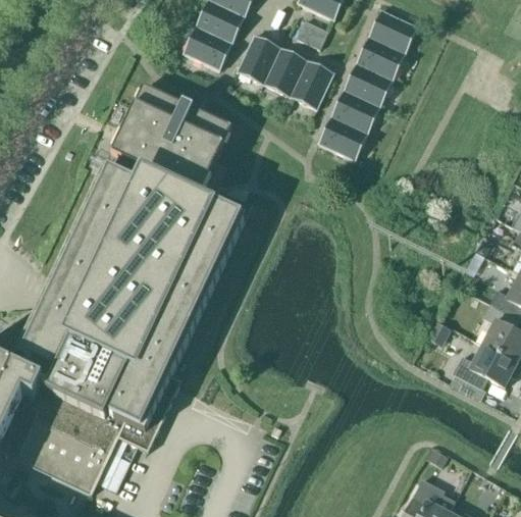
[(232,44),(245,16),(209,0),(197,27),(232,44)]
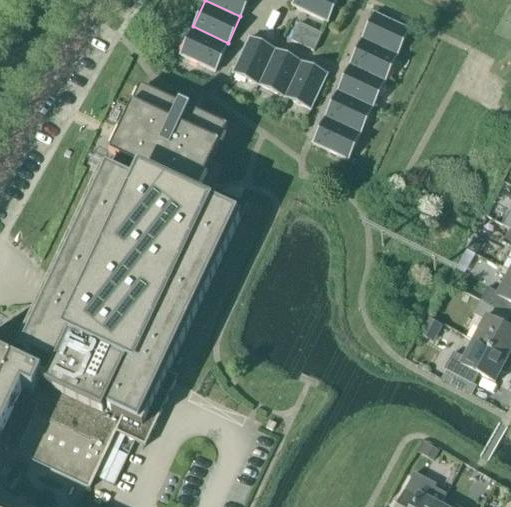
[(205,0),(240,16),(248,0),(205,0)]
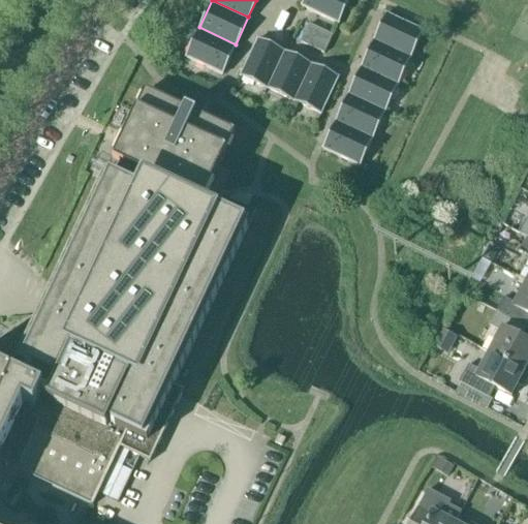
[(339,21),(348,0),(303,0),(302,3),(339,21)]
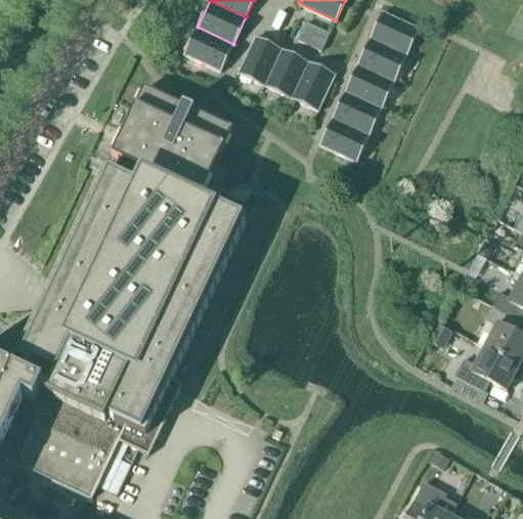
[(371,37),(407,54),(420,27),(384,10),(371,37)]
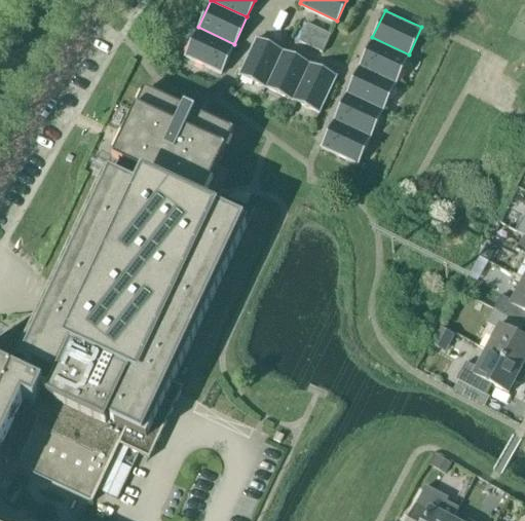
[(323,49),(331,32),(308,21),(299,38),(323,49)]
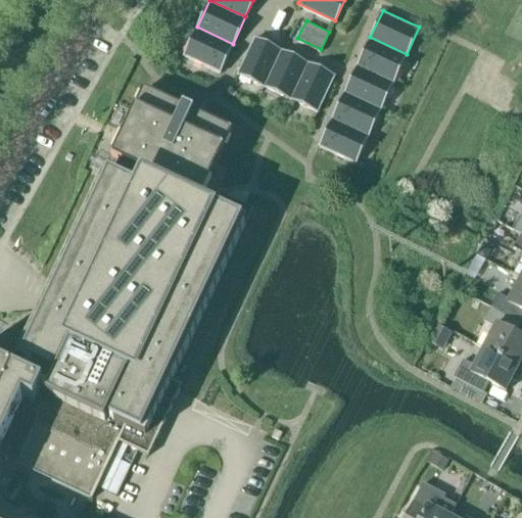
[(220,71),(233,44),(197,27),(184,54),(220,71)]
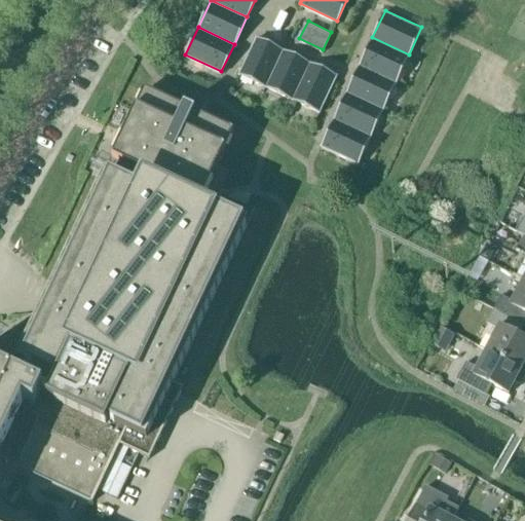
[(266,84),(284,48),(256,36),(239,72),(266,84)]
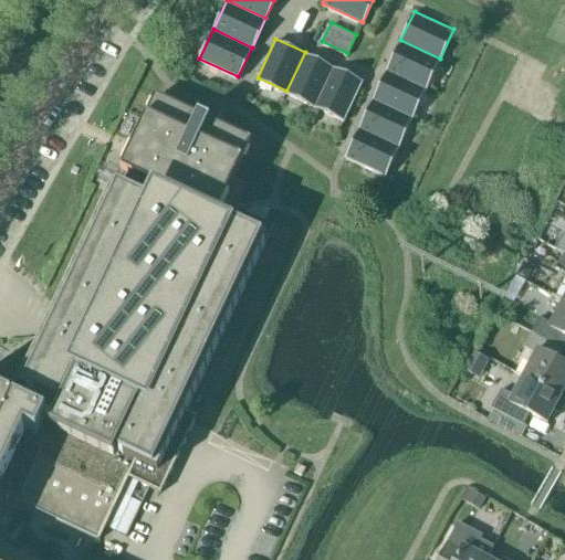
[(426,87),(440,59),(400,40),(387,70),(426,87)]
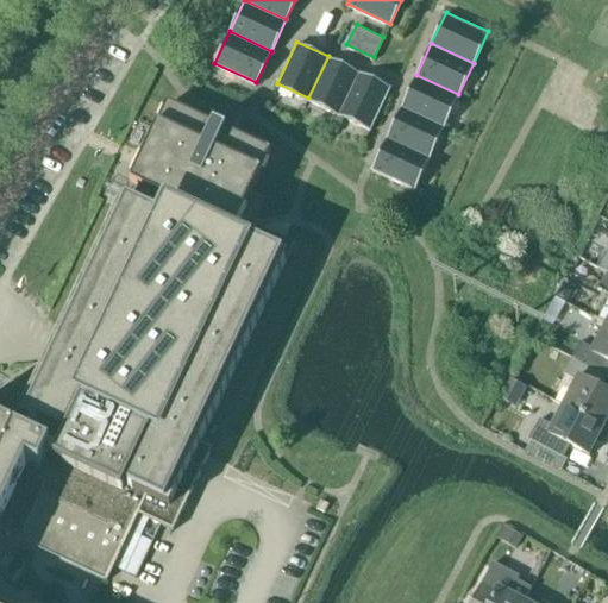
[(339,113),(359,71),(328,56),(308,98),(339,113)]
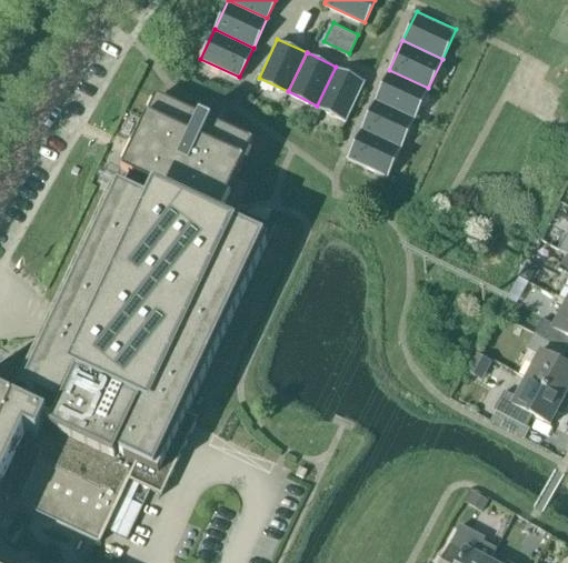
[(336,67),(317,106),(347,119),(365,80),(336,67)]
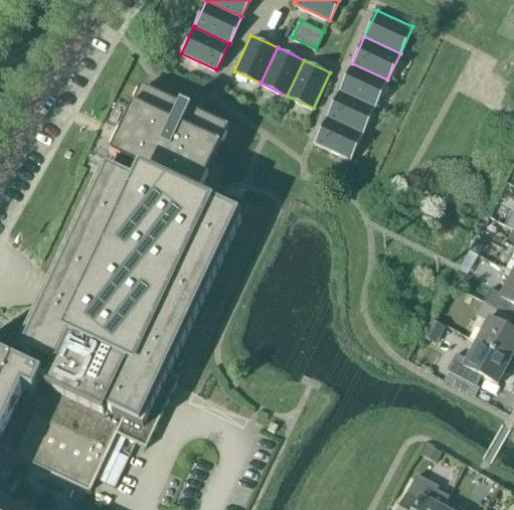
[(375,106),(387,79),(352,63),(340,90),(375,106)]
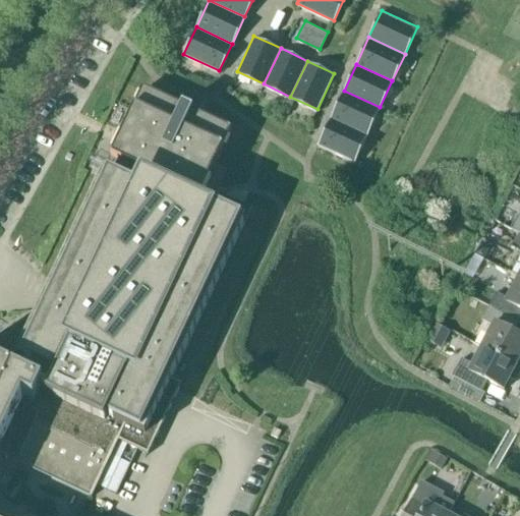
[(0,515),(0,444),(93,488),(91,494),(92,494),(119,438),(149,451),(181,381),(172,376),(246,217),(207,198),(204,206),(174,191),(177,185),(199,195),(231,127),(192,109),(193,105),(183,100),(181,104),(143,87),(111,154),(120,159),(114,171),(105,167),(39,306),(34,309),(24,314),(15,321),(7,327),(2,331),(0,332),(0,515)]
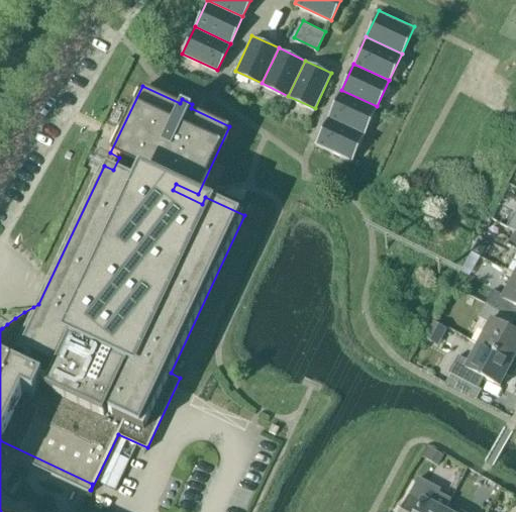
[(365,133),(377,106),(341,90),(328,116),(365,133)]
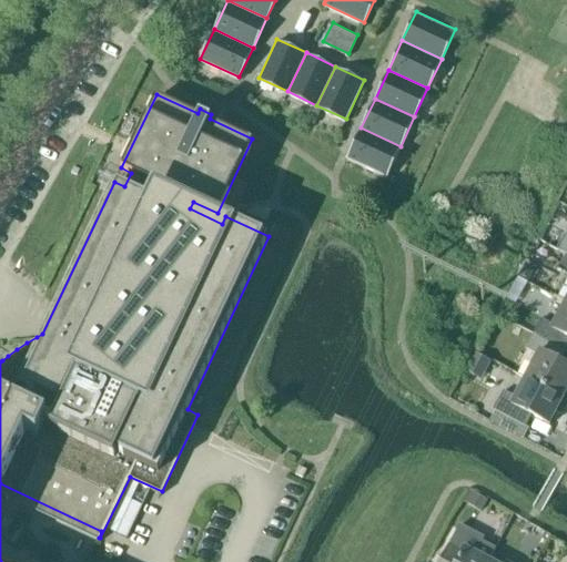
[(386,175),(401,146),(361,128),(347,156),(386,175)]
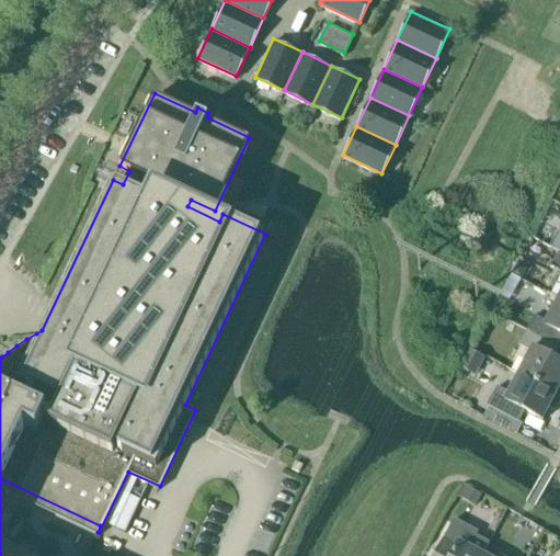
[(523,273),(529,262),(520,256),(513,268),(523,273)]
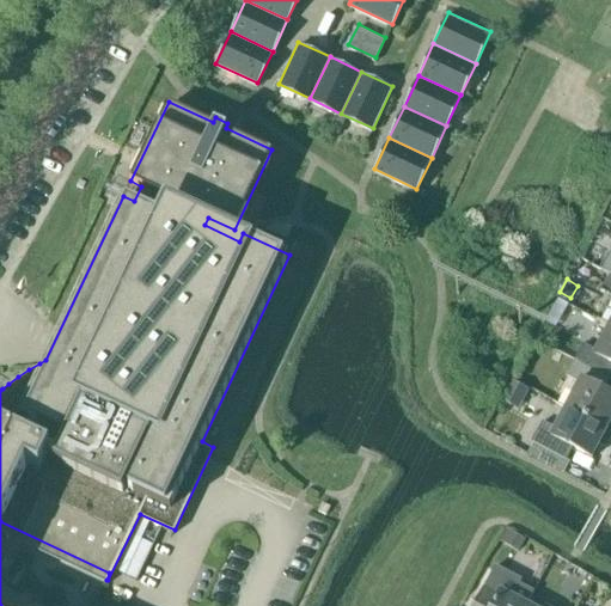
[(610,323),(609,323),(596,347),(584,341),(574,356),(610,375),(610,323)]
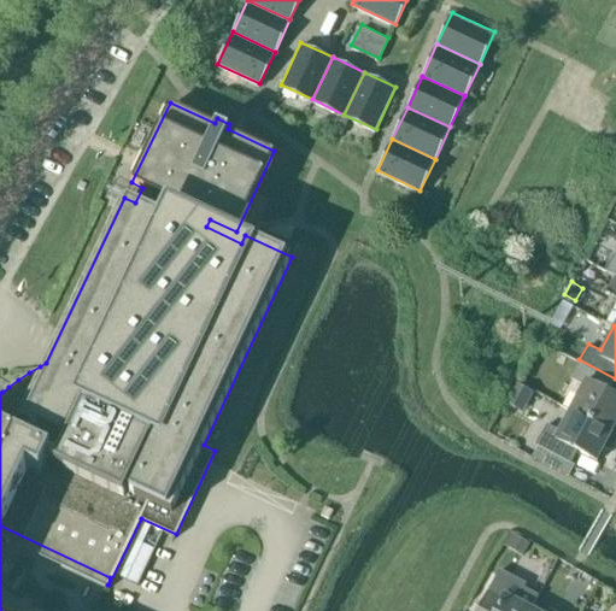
[(615,394),(609,391),(615,379),(579,359),(570,376),(584,383),(570,407),(615,430),(615,394)]
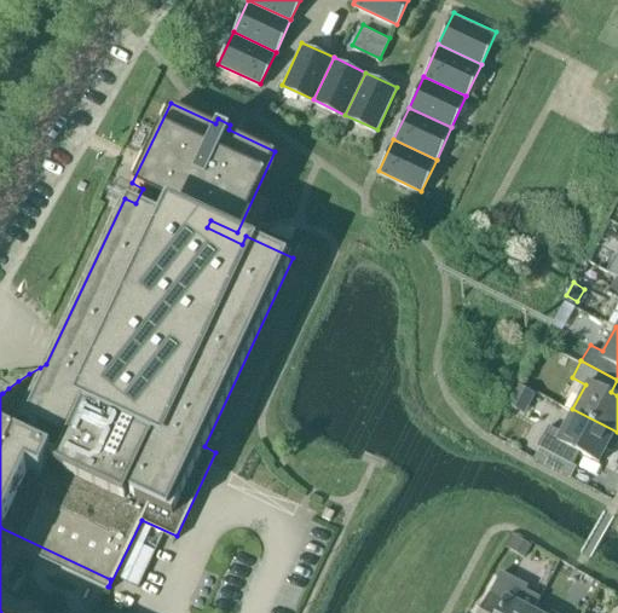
[(612,449),(617,437),(617,432),(572,409),(559,434),(547,427),(538,444),(573,462),(581,450),(600,460),(607,445),(612,449)]
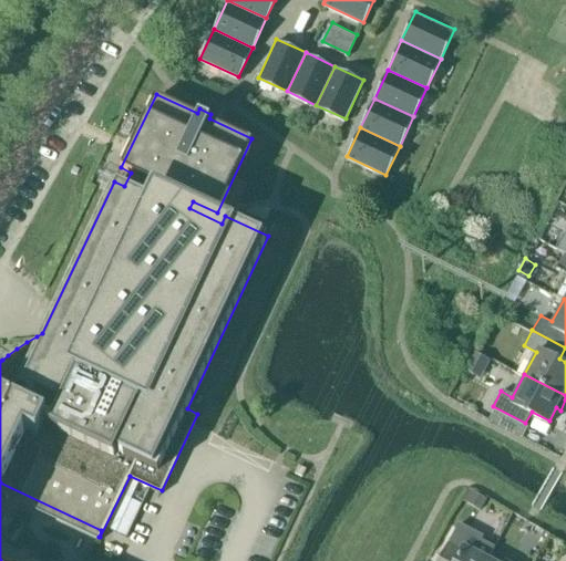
[(486,495),(475,489),(470,498),(480,505),(486,495)]
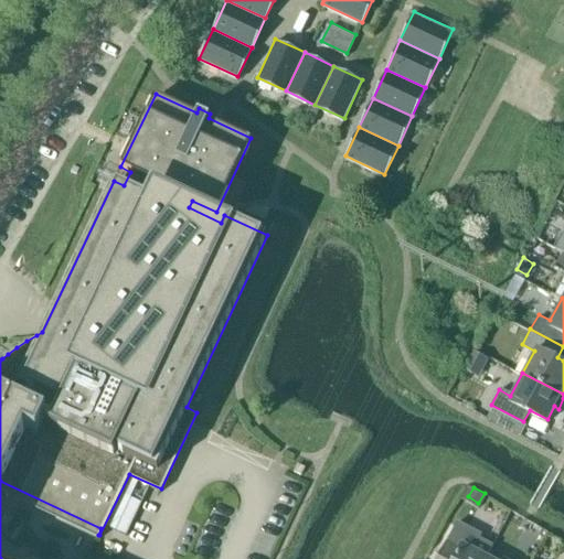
[(482,558),(486,552),(474,546),(477,540),(465,535),(461,541),(449,535),(435,558),(482,558)]
